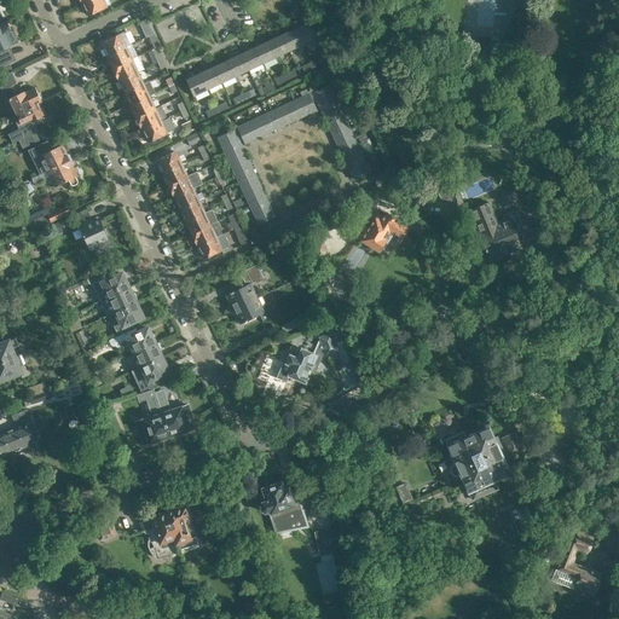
[(109,0),(91,0),(84,4),(88,15),(111,4),(109,0)]
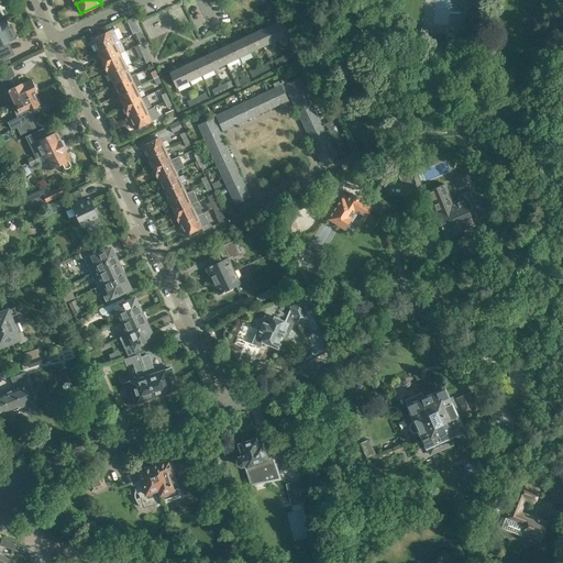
[(135,32),(140,30),(134,17),(127,20),(133,33),(135,32)]
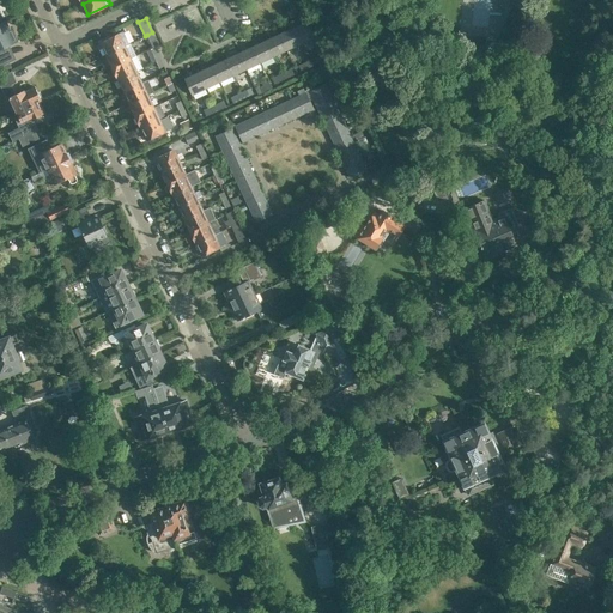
[(6,20),(0,23),(0,66),(16,60),(10,47),(18,42),(13,30),(11,31),(6,20)]
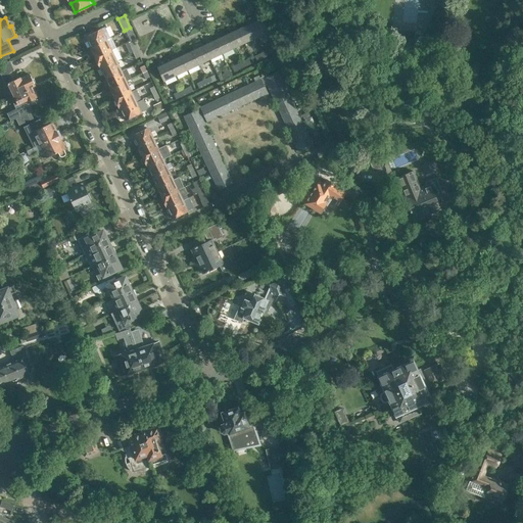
[(248,25),(255,37),(269,32),(263,17),(248,25)]
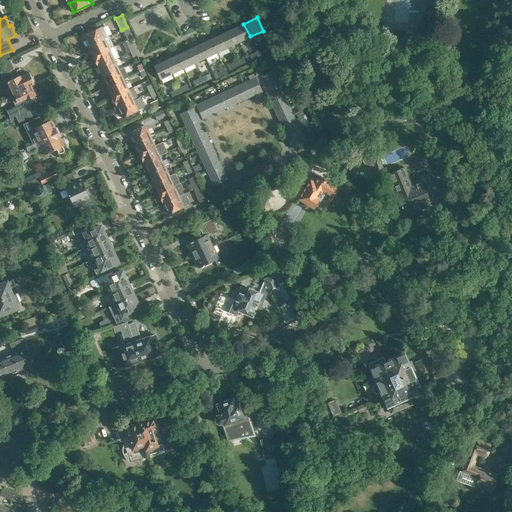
[(243,24),(233,28),(239,42),(250,36),(243,24)]
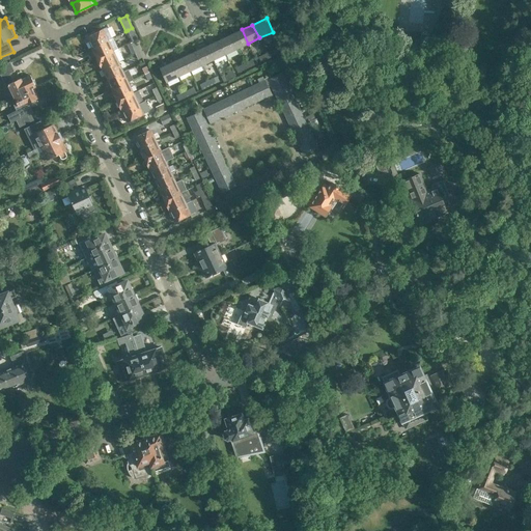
[(128,30),(133,42),(137,39),(132,28),(128,30)]
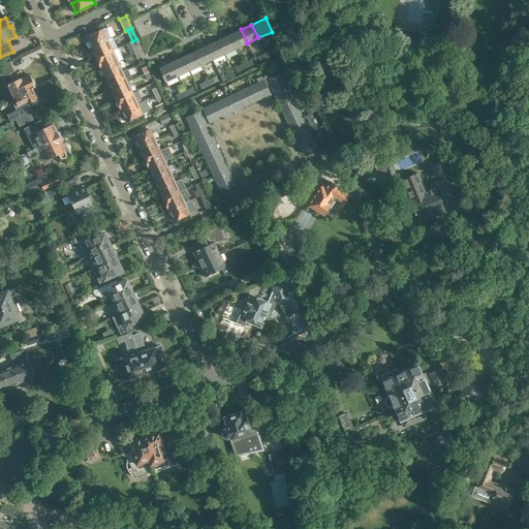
[(87,36),(92,47),(112,37),(109,31),(104,33),(102,29),(87,36)]
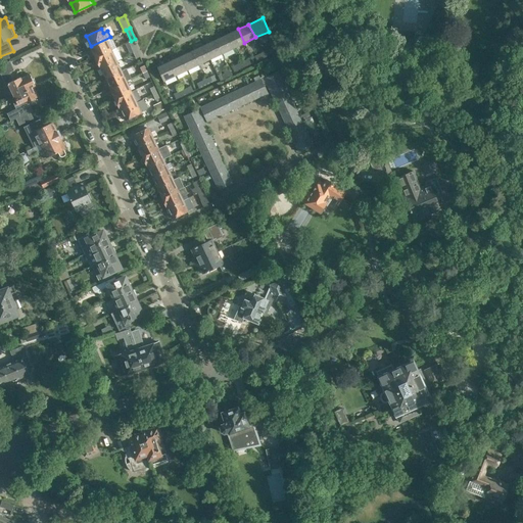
[(227,35),(233,48),(244,43),(238,29),(227,35)]
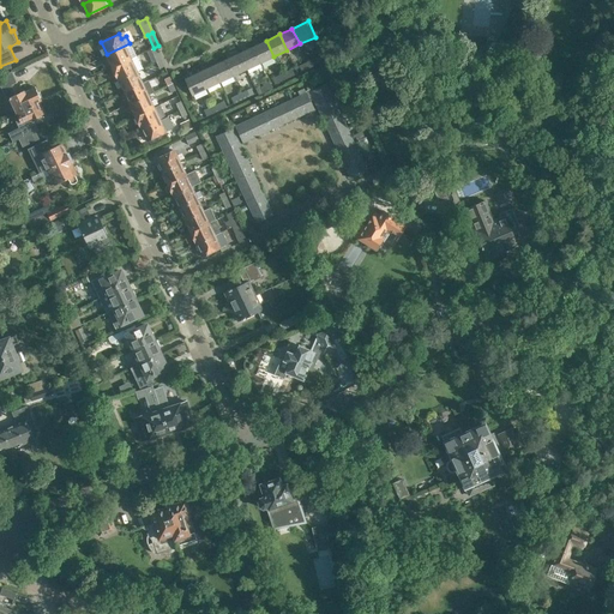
[(253,47),(260,62),(274,56),(266,41),(253,47)]
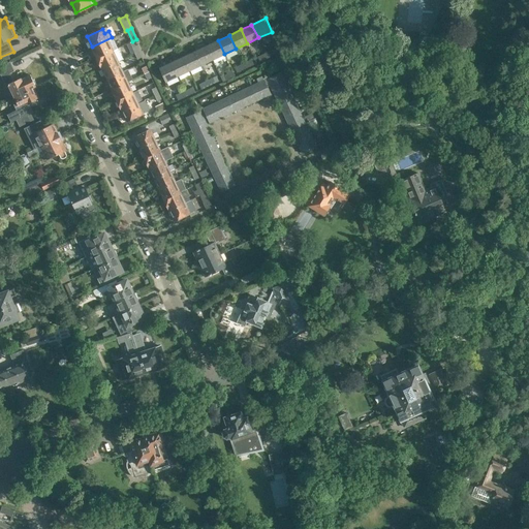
[(112,37),(92,47),(97,58),(118,49),(113,37),(112,38),(112,37)]
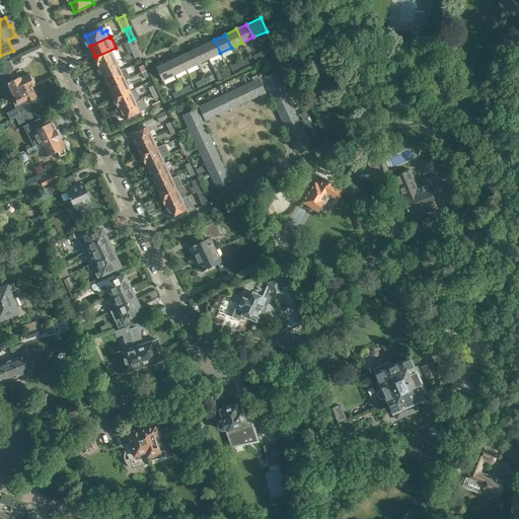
[(220,53),(214,40),(202,45),(209,59),(220,53)]
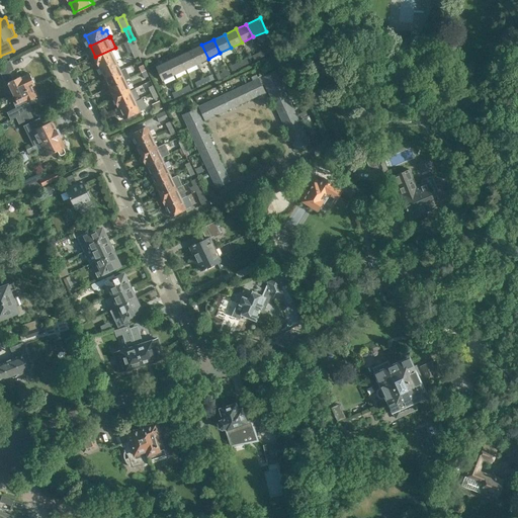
[(127,41),(132,52),(137,50),(132,40),(127,41)]
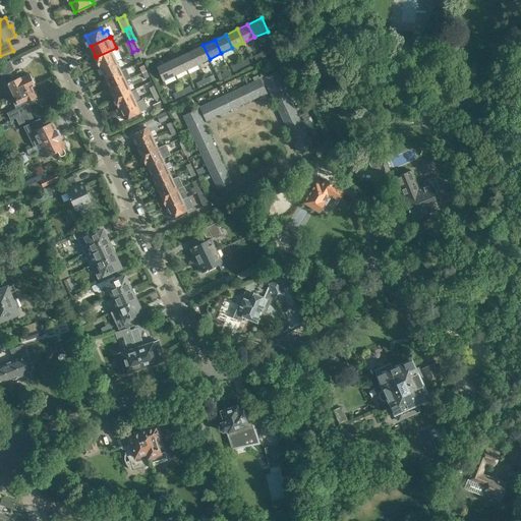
[(203,45),(191,51),(197,64),(210,59),(203,45)]
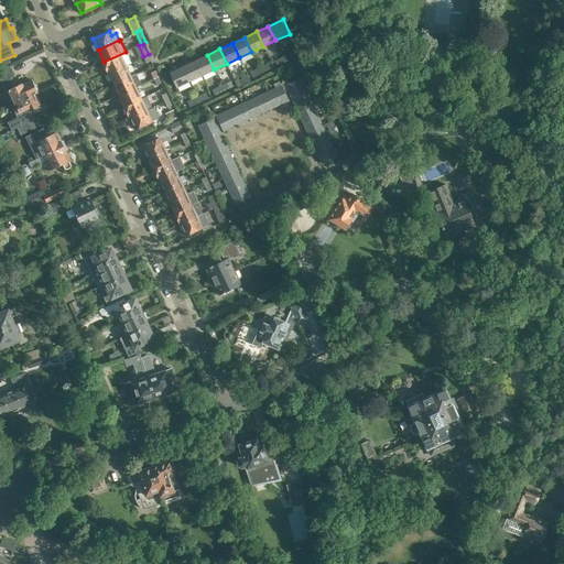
[(284,55),(286,61),(295,56),(293,51),(284,55)]
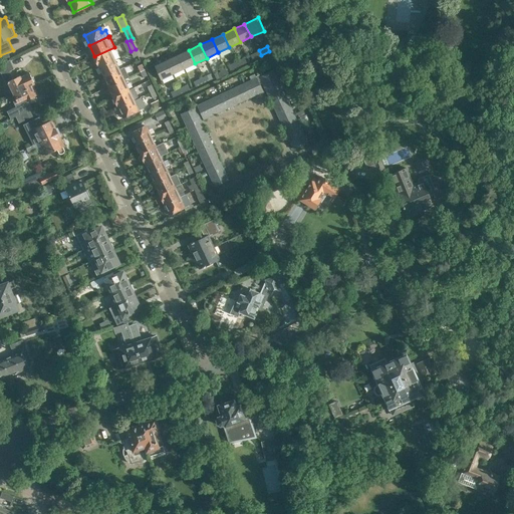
[(119,57),(114,47),(94,56),(99,66),(114,60),(114,59),(119,57)]
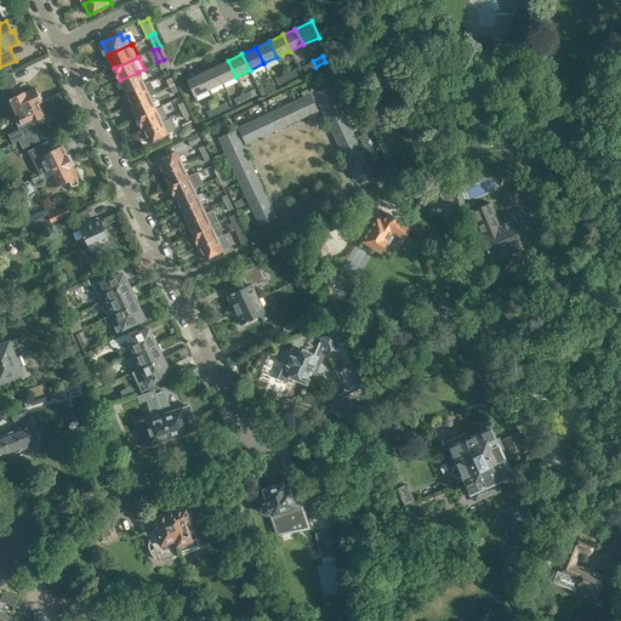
[(214,67),(222,83),(235,77),(228,61),(214,67)]
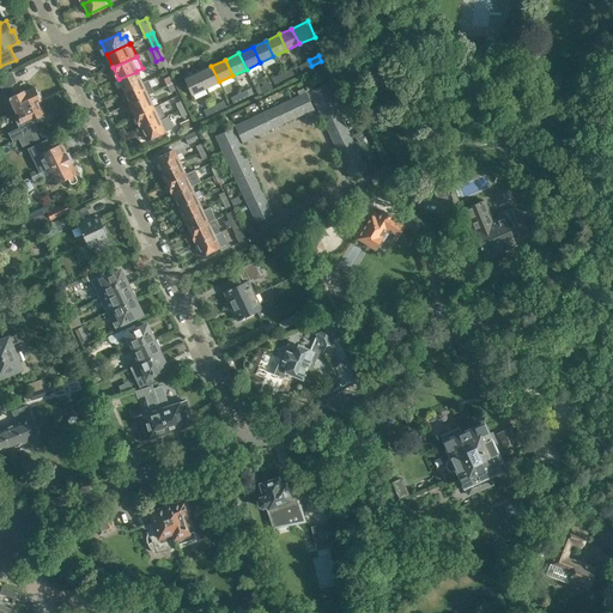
[(311,66),(309,60),(298,65),(302,71),(311,66)]
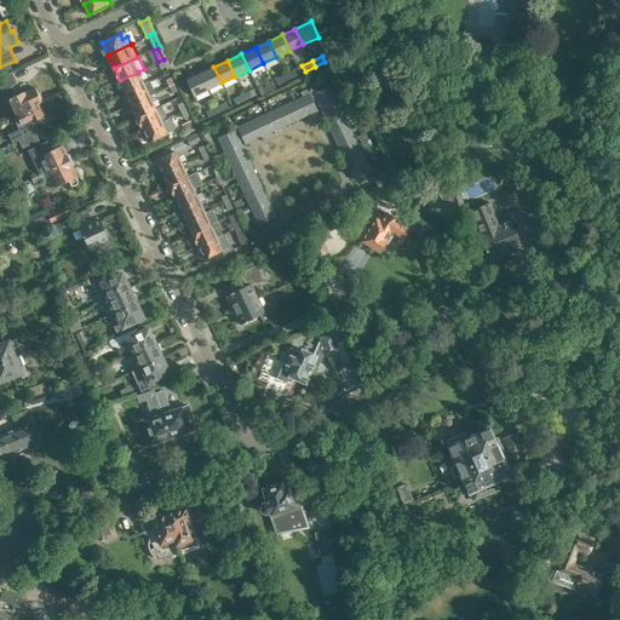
[(213,67),(200,74),(207,90),(222,82),(213,67)]
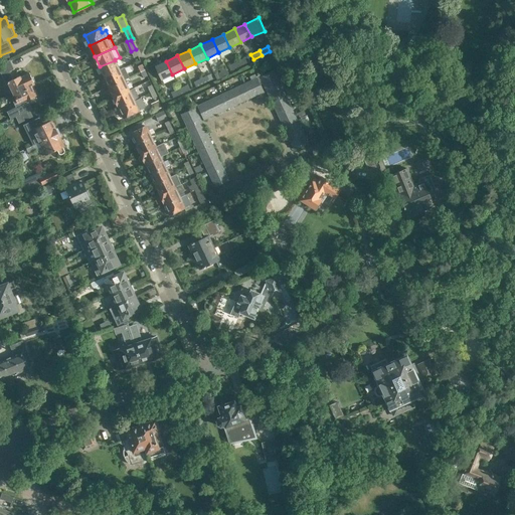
[(237,61),(238,66),(246,62),(244,57),(237,61)]
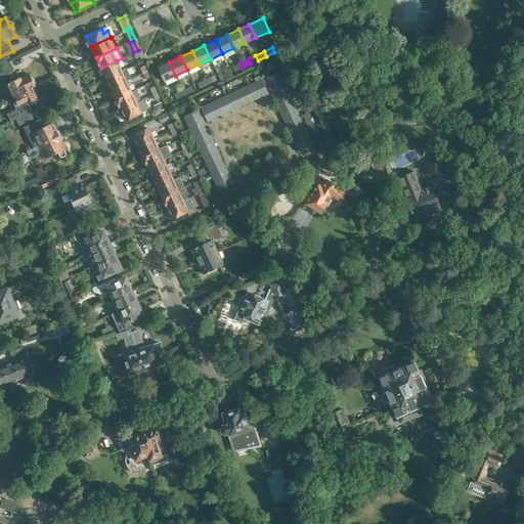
[(8,84),(14,97),(27,92),(27,91),(36,86),(30,74),(22,78),(20,77),(13,81),(9,73),(14,70),(10,60),(0,64),(0,73),(6,85),(8,84)]
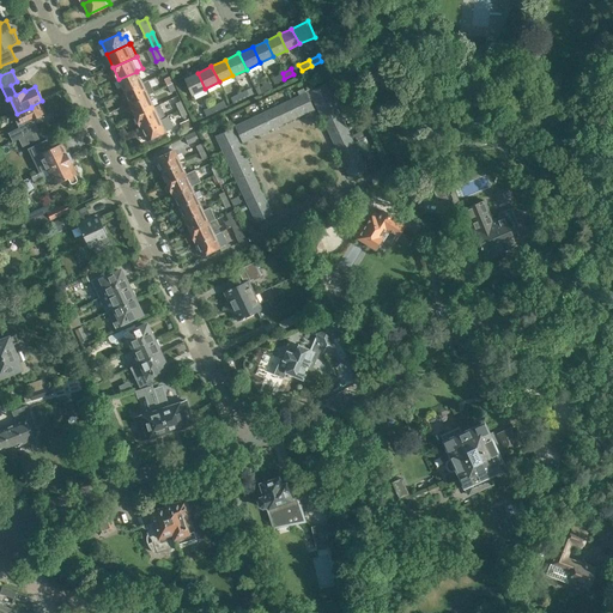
[(119,79),(125,91),(141,83),(137,72),(119,79)]
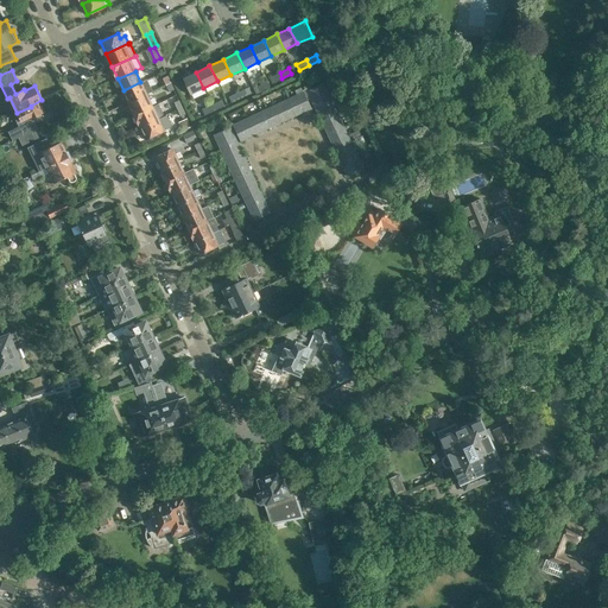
[(203,88),(196,73),(183,78),(190,94),(203,88)]
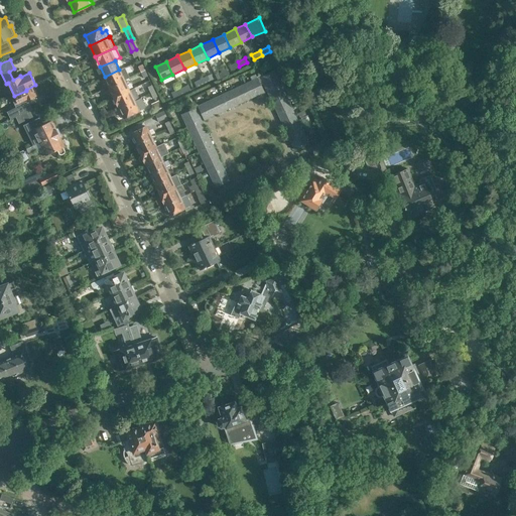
[(239,67),(238,61),(228,66),(231,71),(239,67)]
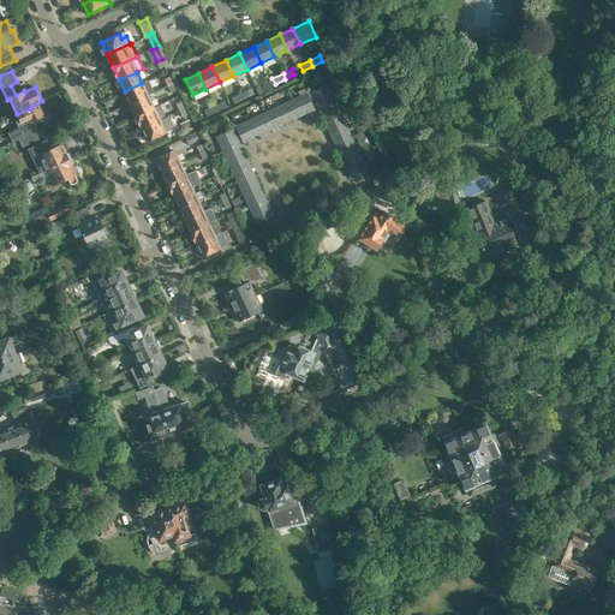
[(125,91),(131,105),(148,95),(154,93),(149,81),(142,83),(125,91)]
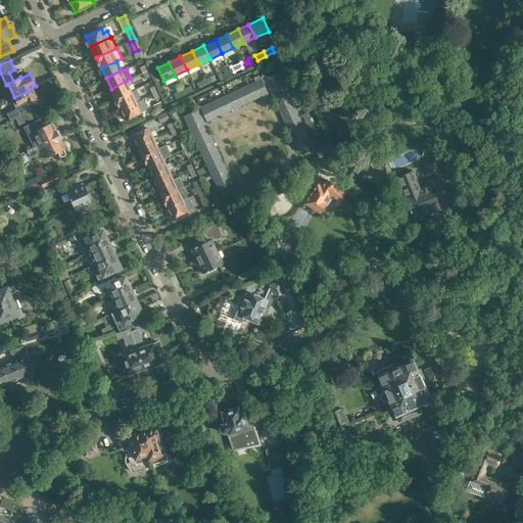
[(221,75),(224,80),(232,76),(229,70),(221,75)]
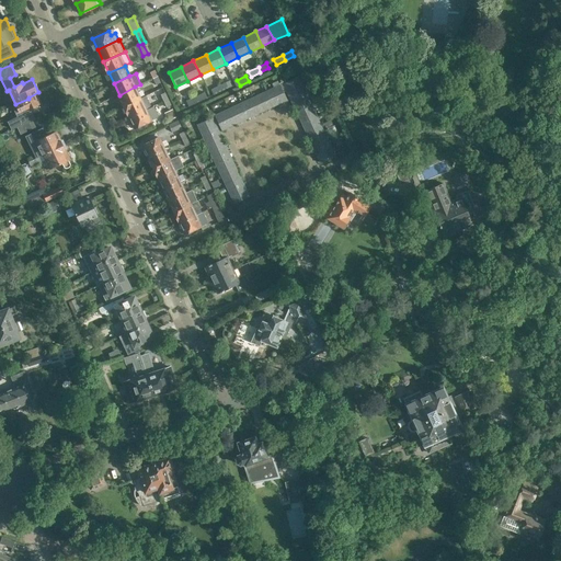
[(287,90),(290,96),(305,90),(298,77),(285,83),(284,81),(281,82),(285,91),(287,90)]
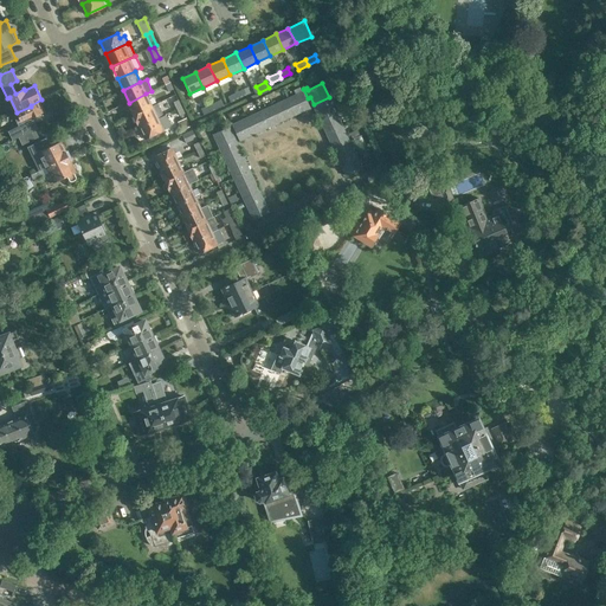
[(238,91),(242,97),(251,92),(247,86),(238,91)]
